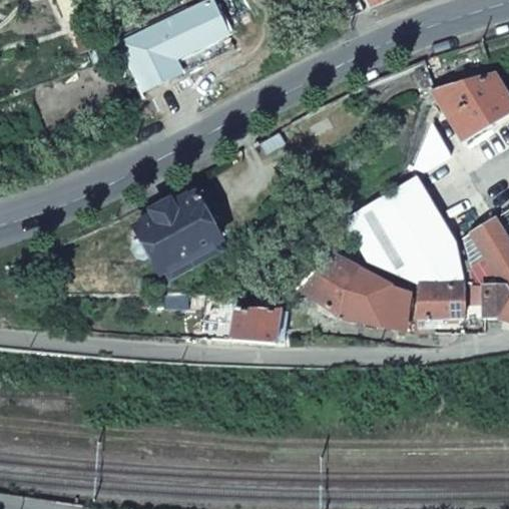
[(118,41),(141,89),(177,72),(230,47),(207,0),(205,0),(118,41)]
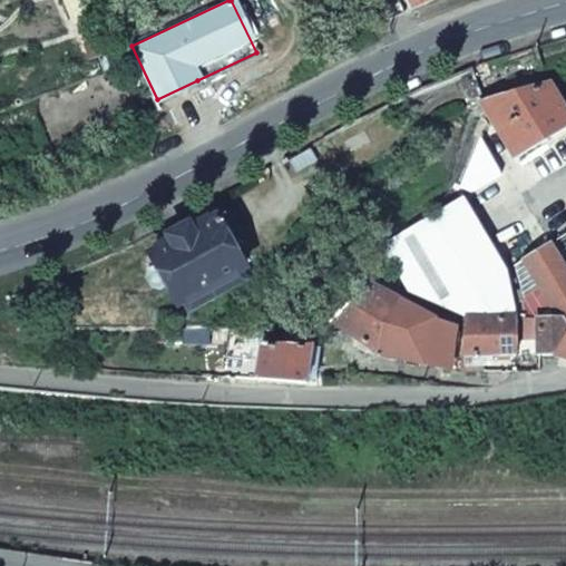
[(565,120),(565,106),(547,79),(544,79),(542,71),(519,78),(521,86),(479,98),(516,155),(564,123),(565,120)]
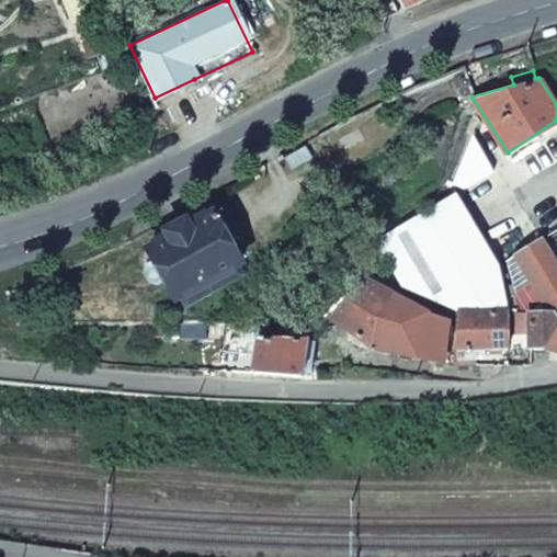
[(456,310),(506,310),(499,264),(456,189),(375,235),(399,286),(456,310)]
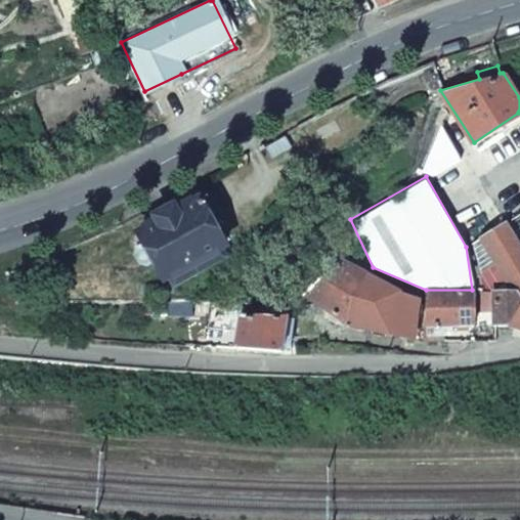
[(222,244),(196,196),(133,229),(160,277),(222,244)]
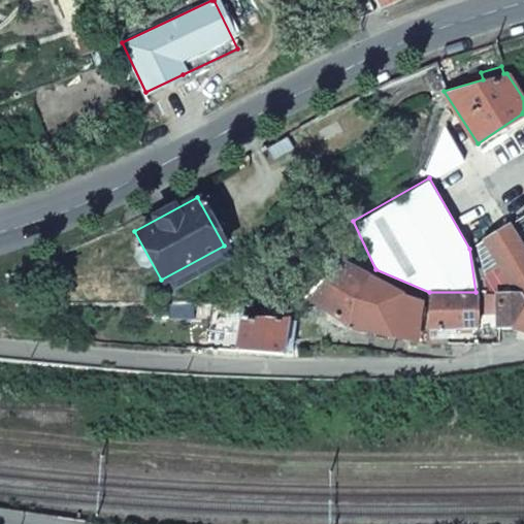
[(484,237),(516,293),(521,300),(523,298),(523,256),(508,227),(506,226),(484,237)]
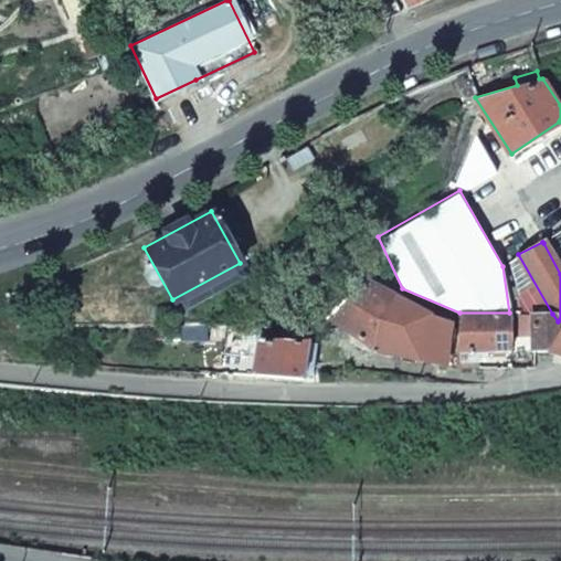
[(369,346),(442,362),(450,320),(427,313),(361,281),(327,316),(369,346)]
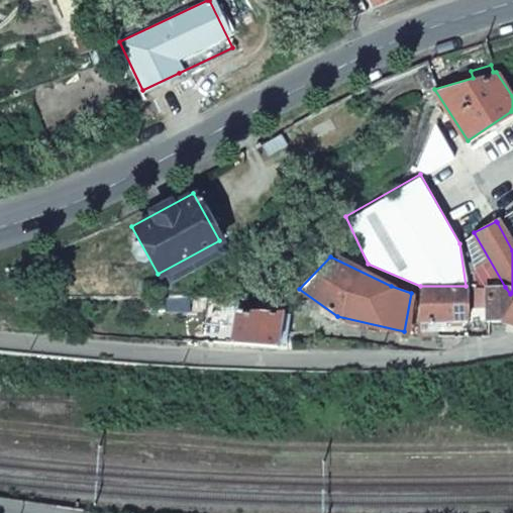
[(416,322),(464,320),(466,286),(420,286),(416,322)]
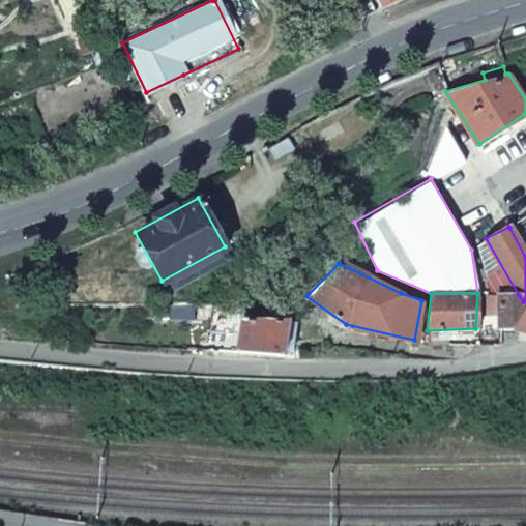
[(518,294),(497,295),(496,328),(508,329),(521,301),(523,301),(518,294)]
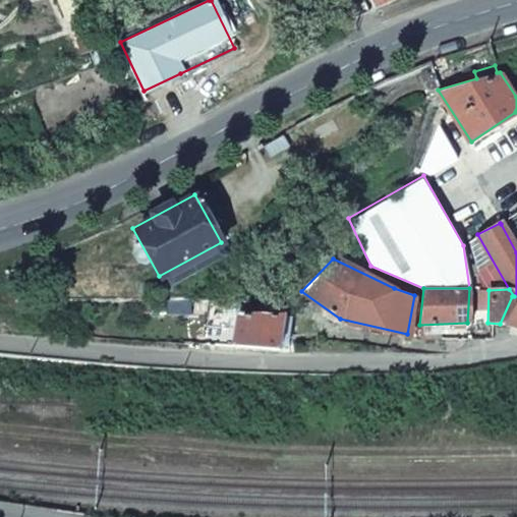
[(230,342),(278,347),(279,340),(282,311),(235,309),(230,342)]
